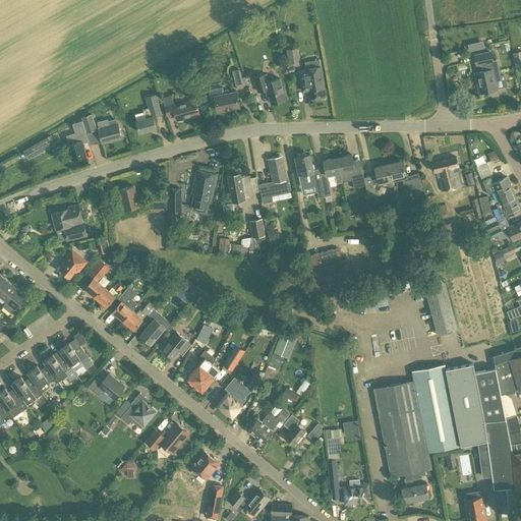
[(483,41),(468,44),(469,51),(484,48),(483,41)]
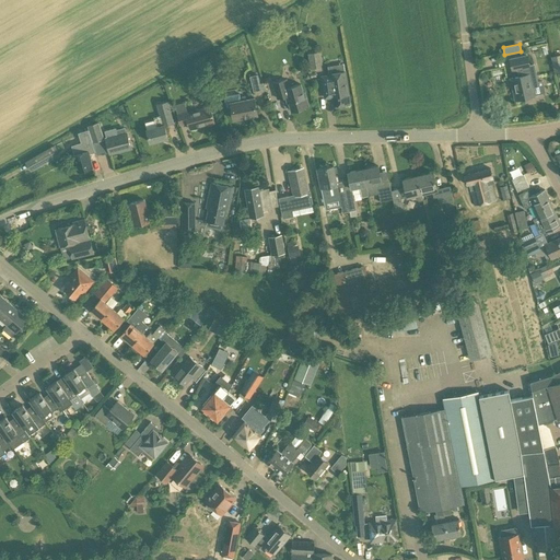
[(319,53),(307,54),(310,69),(322,67),(319,53)]
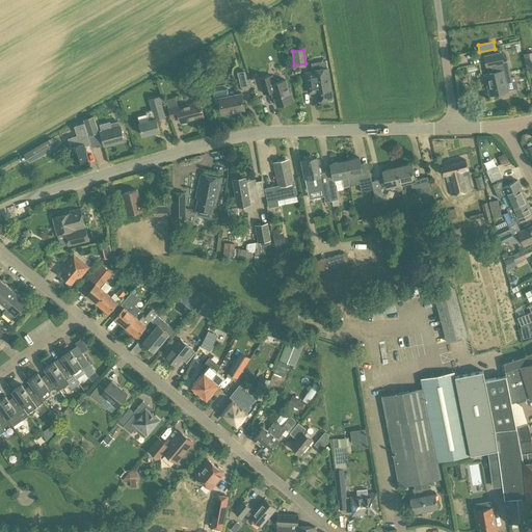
[(484,75),(489,95),(516,89),(513,77),(511,78),(507,60),(503,61),(503,63),(490,65),(491,73),(484,75)]
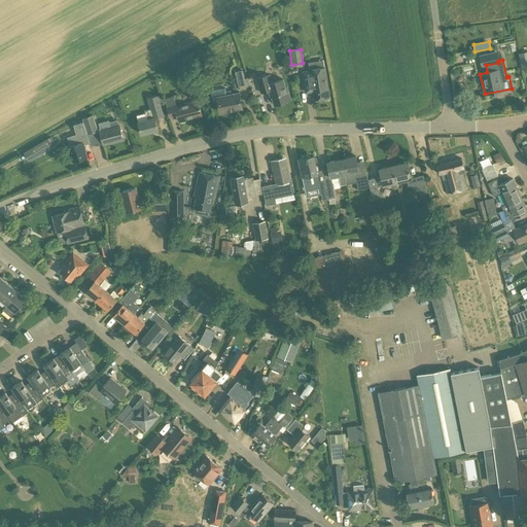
[(325,77),(324,67),(309,69),(310,71),(303,72),(305,86),(312,85),(314,99),(329,97),(326,77),(325,77)]
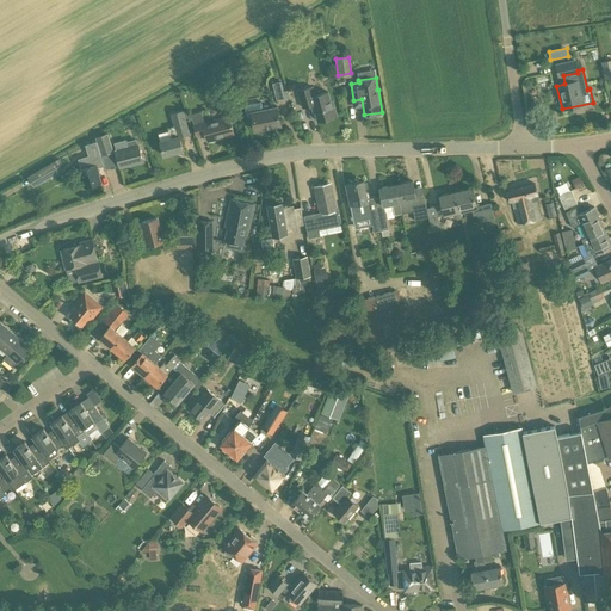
[(277,100),(285,99),(281,81),(272,84),(277,100)]
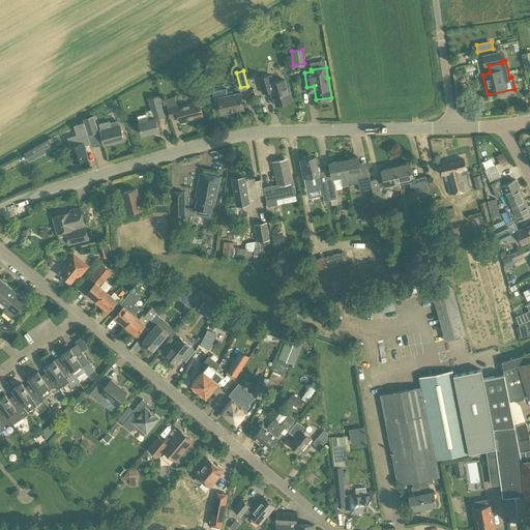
[(273,83),(270,75),(257,79),(262,93),(271,90),(275,105),(292,100),(288,87),(287,88),(285,80),(273,83)]
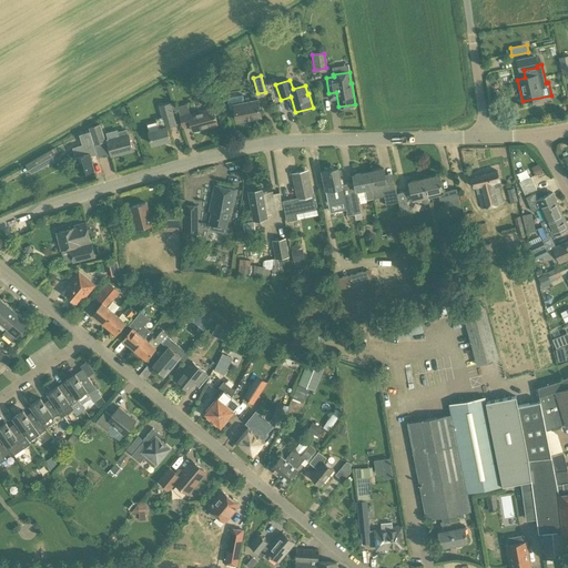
[(237,121),(261,117),(257,100),(234,104),(237,121)]
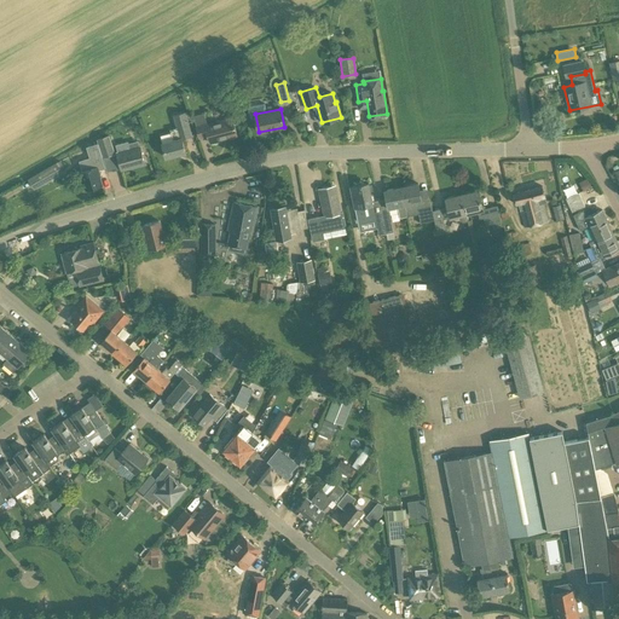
[(166,157),(185,152),(180,138),(192,136),(185,111),(173,115),(177,127),(169,129),(173,140),(162,143),(166,157)]
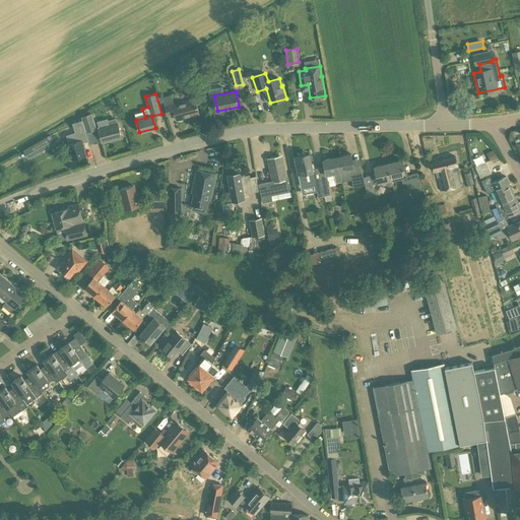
[(174,105),(172,94),(163,96),(166,107),(168,116),(175,114),(177,120),(199,114),(195,99),(174,105)]
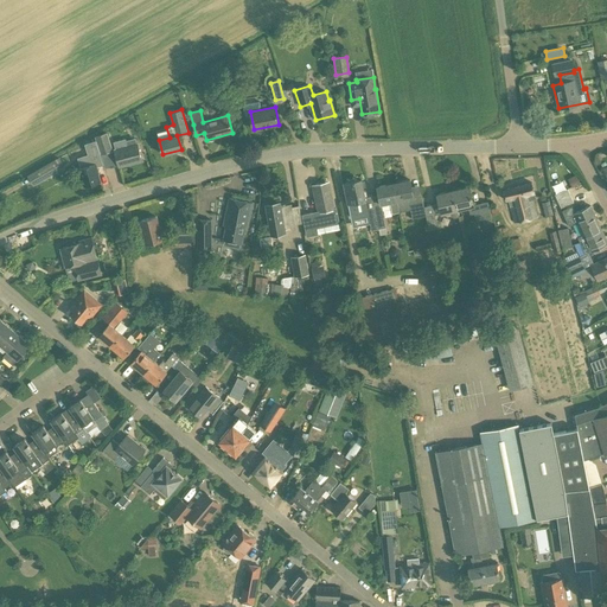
[(101,154),(113,151),(107,133),(95,136),(101,154)]
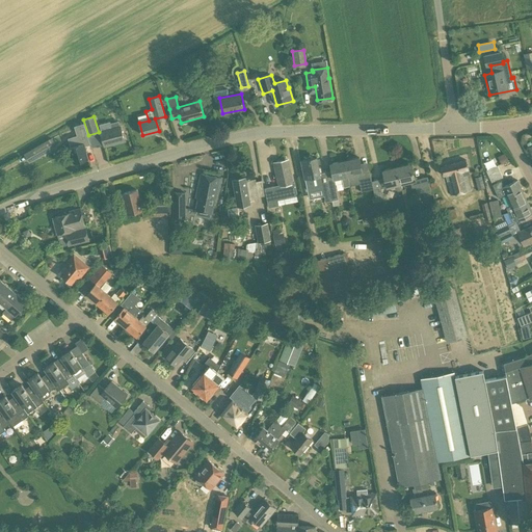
[(120,126),(118,121),(110,124),(111,128),(100,131),(104,147),(124,140),(120,126)]
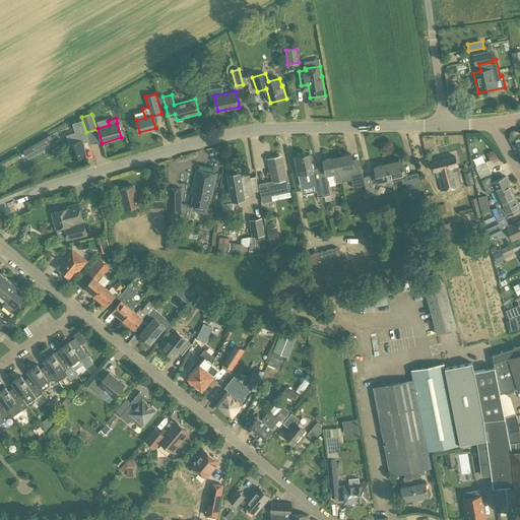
[(76,141),(74,134),(66,136),(68,144),(73,159),(85,155),(83,148),(84,148),(81,139),(76,141)]
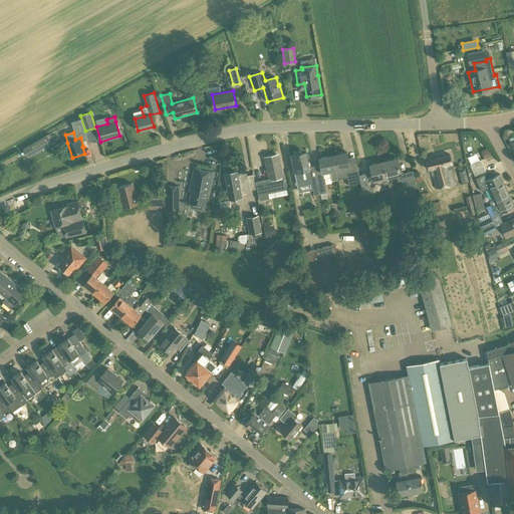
[(28,157),(51,144),(46,135),(23,148),(28,157)]
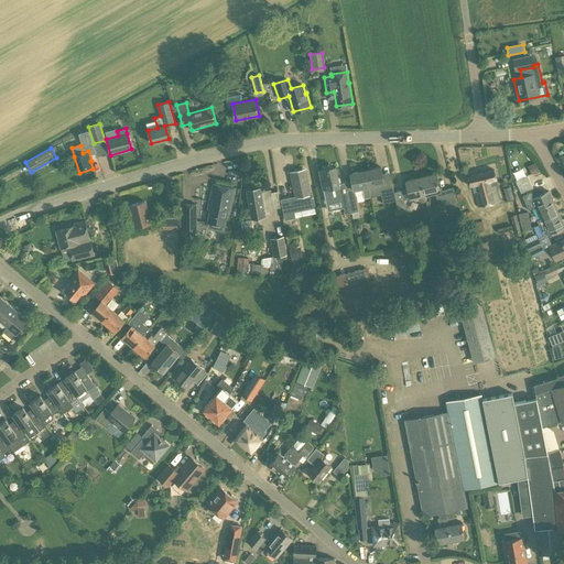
[(323,188),(339,185),(336,167),(320,171),(323,188)]
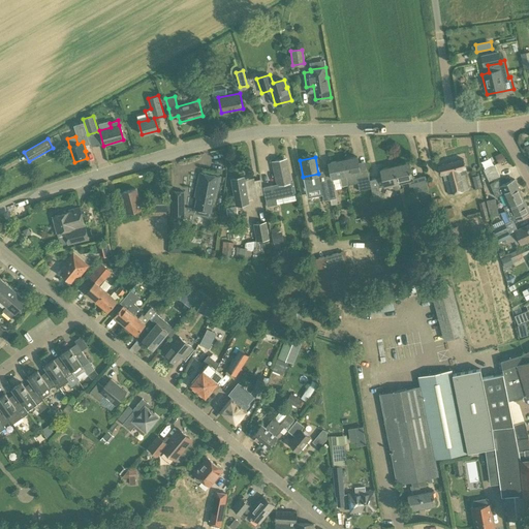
[(342,160),(347,185),(358,183),(359,190),(371,188),(367,170),(360,172),(356,157),(342,160)]
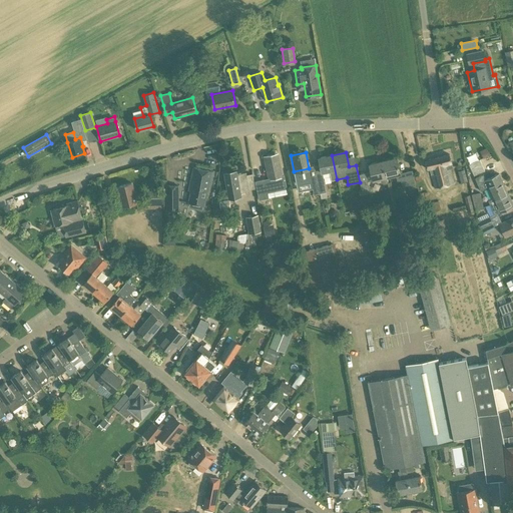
[(277,161),(275,154),(265,156),(270,179),(282,176),(279,161),(277,161)]
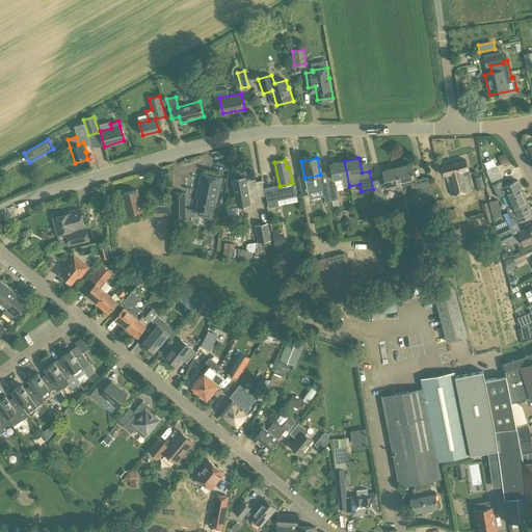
[(471,190),(464,169),(469,169),(466,160),(441,166),(443,176),(446,175),(451,195),(471,190)]
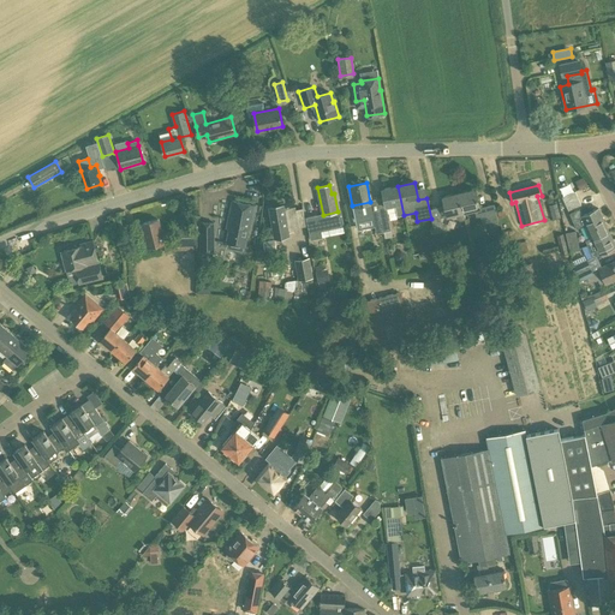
[(396,216),(404,215),(398,186),(382,190),(386,207),(394,204),(396,216)]
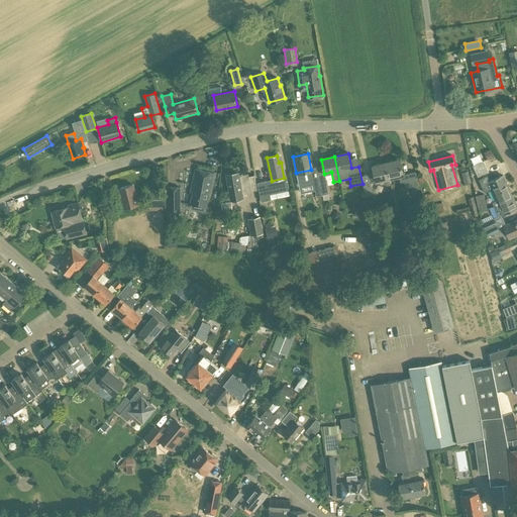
[(386,163),(390,179),(403,176),(399,159),(386,163)]
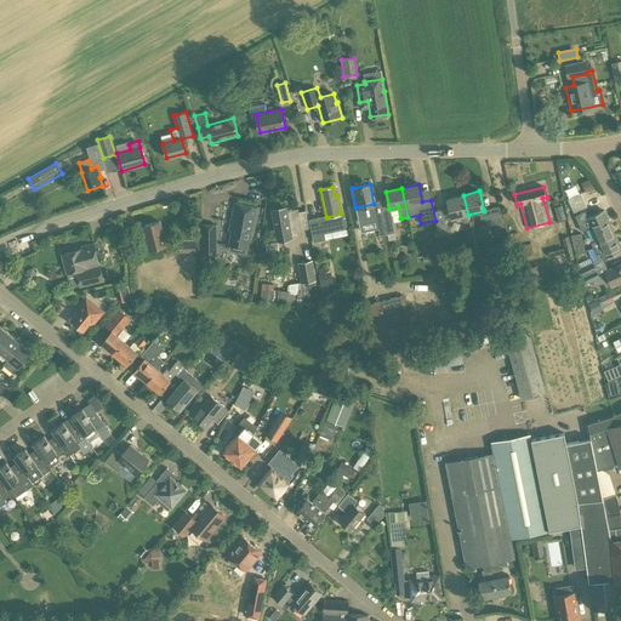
[(587,208),(581,193),(568,199),(574,212),(587,208)]
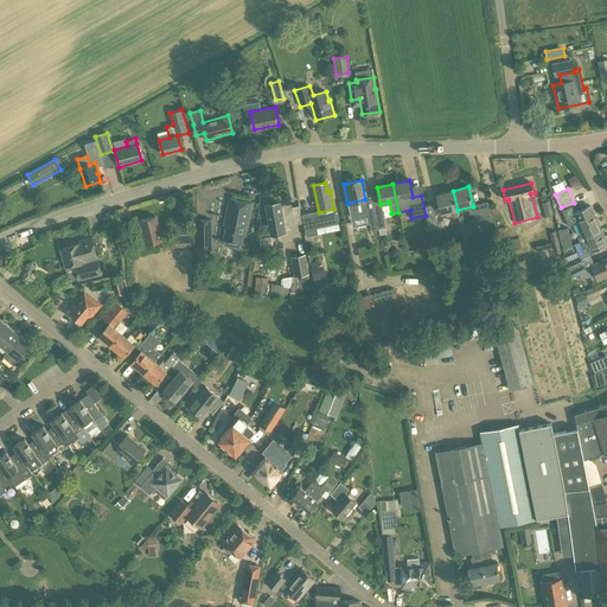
[(458,210),(453,191),(436,195),(441,213),(451,212),(451,216),(454,217),(459,217),(458,210)]
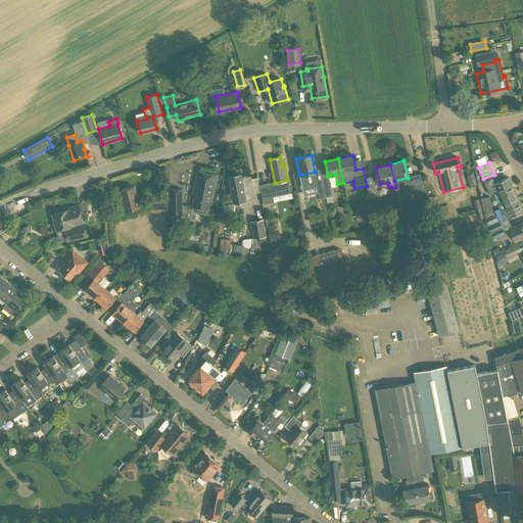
[(214,195),(218,175),(197,171),(193,191),(195,192),(192,206),(208,209),(211,195),(214,195)]
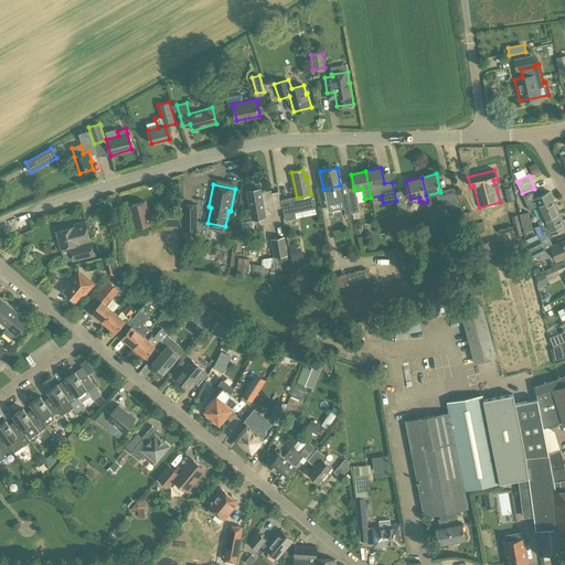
[(508,202),(515,200),(511,187),(504,189),(508,202)]
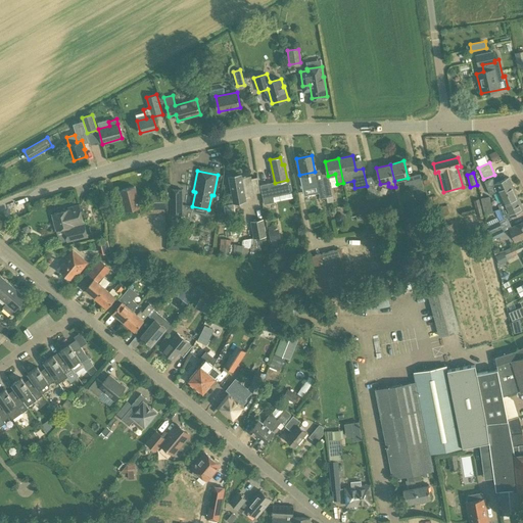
[(241,178),(240,175),(230,177),(234,202),(245,200),(244,198),(254,196),(250,176),(241,178)]
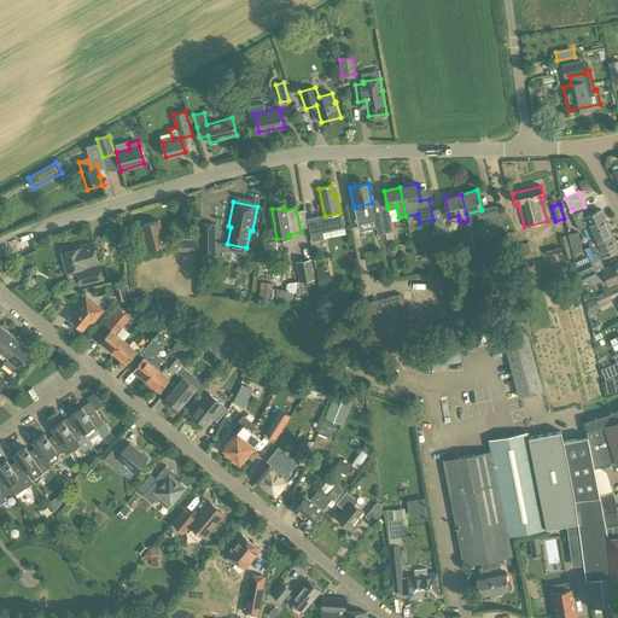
[(380,211),(385,233),(392,232),(389,210),(380,211)]
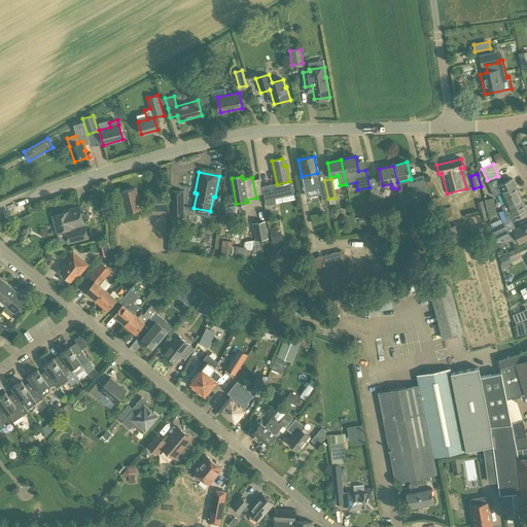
[(506,205),(521,198),(513,179),(499,184),(496,179),(488,182),(493,197),(501,192),(506,204),(506,205)]
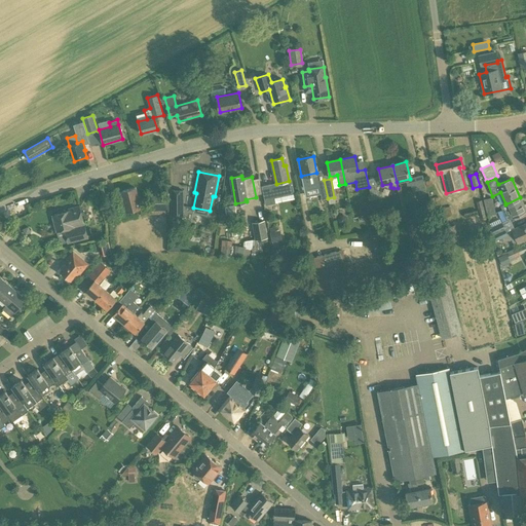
[(328,198),(324,180),(317,181),(322,200),(328,199),(328,198)]
